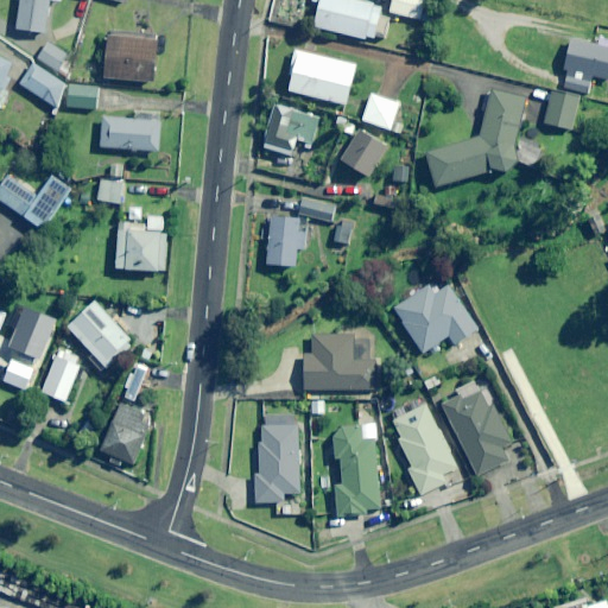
[(21,0),(18,30),(45,33),(50,0),(62,1),(61,0),(21,0)]
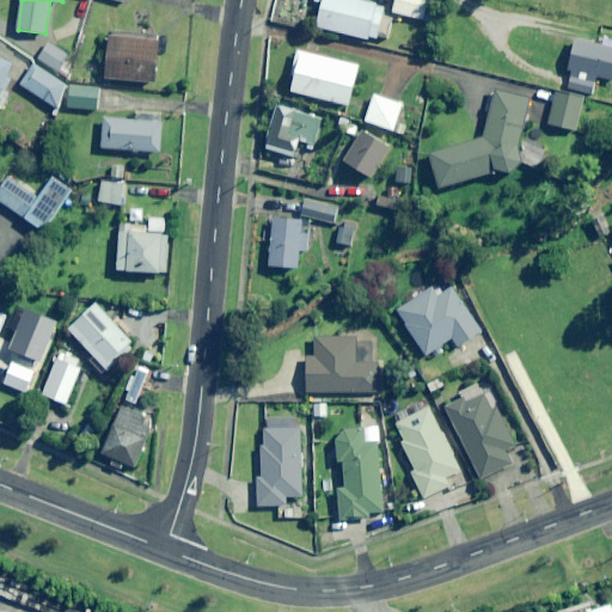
[(378,5),(359,0),(313,0),(313,1),(320,4),(316,24),(314,29),(369,42),(369,37),(378,40),(378,36),(390,40),(395,19),(390,18),(390,16),(384,14),(385,10),(378,7),(378,5)]
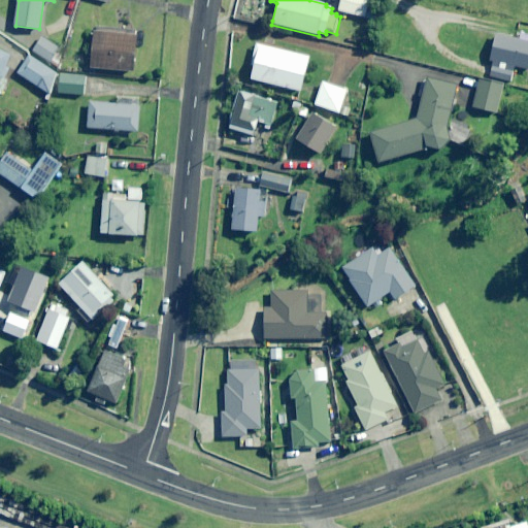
[(370,0),(340,0),(338,13),(366,20),(370,0)]
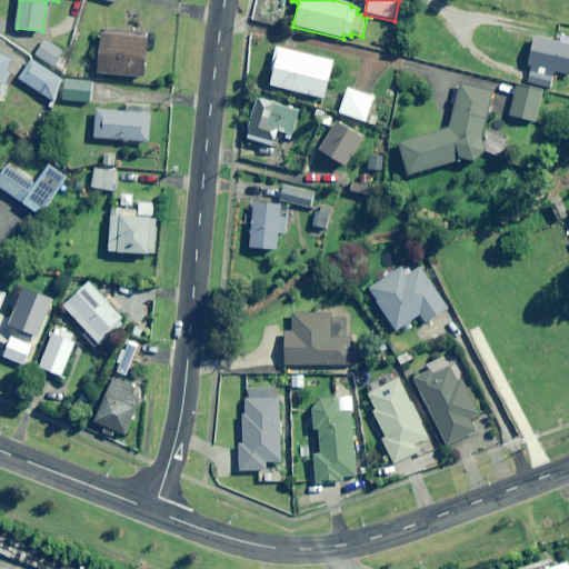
[(146,78),(149,36),(101,32),(99,75),(146,78)]
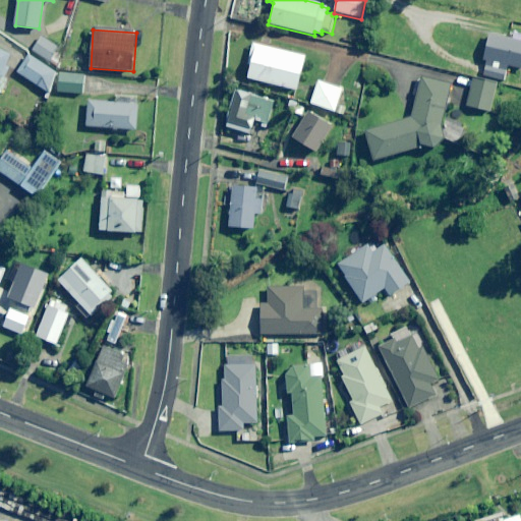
[(520,41),(493,34),(485,61),(490,63),(486,76),(508,82),(512,66),(520,68),(520,41)]
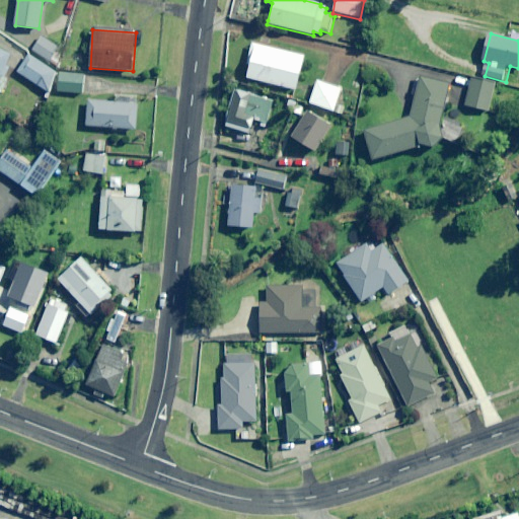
[(61,50),(41,38),(32,52),(53,64),(61,50)]
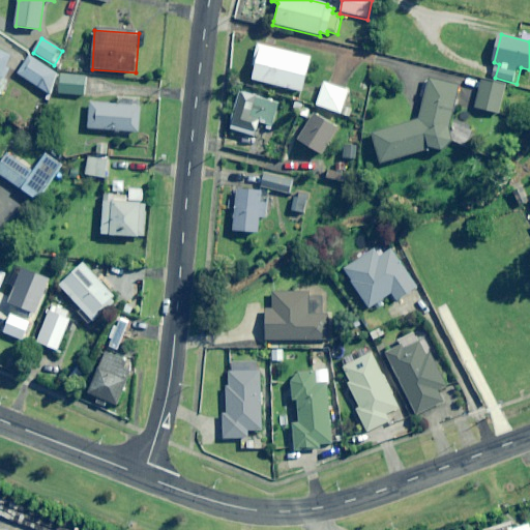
[(311,57),(259,46),(251,80),(302,91),(311,57)]
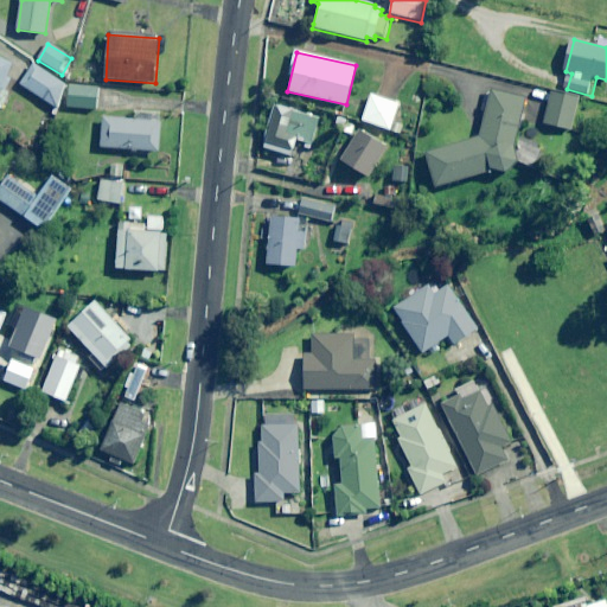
[(14,65),(0,58),(0,107),(2,109),(10,95),(2,91),(14,65)]
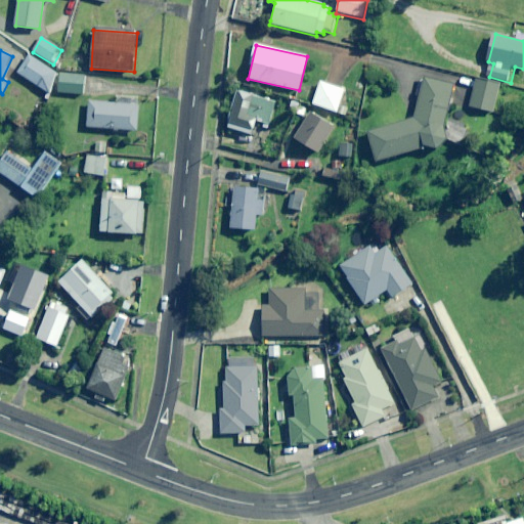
[(50,94),(56,74),(29,56),(17,74),(50,94)]
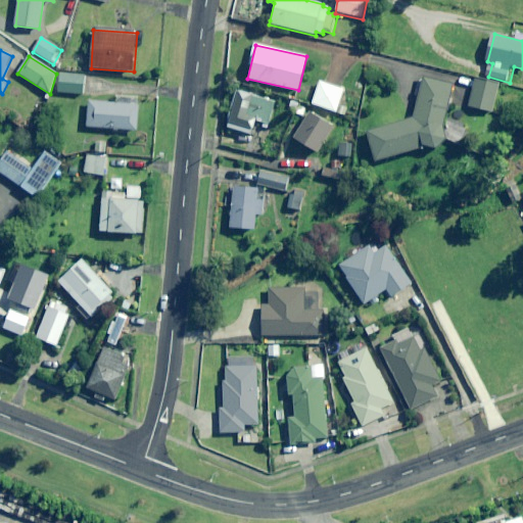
[(56,74),(50,94),(85,95),(86,75),(56,74)]
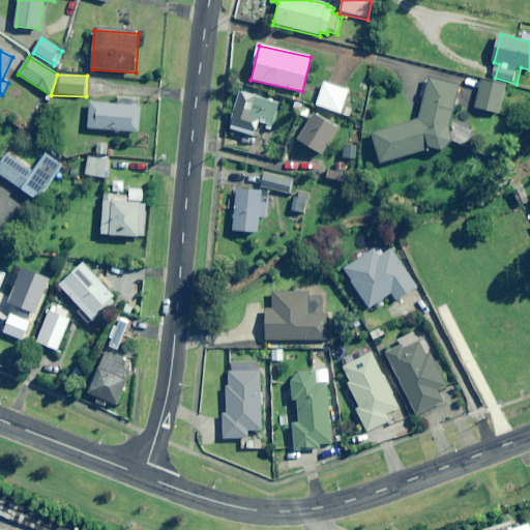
[(380,164),(430,149),(441,151),(451,139),(448,128),(460,88),(428,79),(419,120),(372,133),(380,164)]
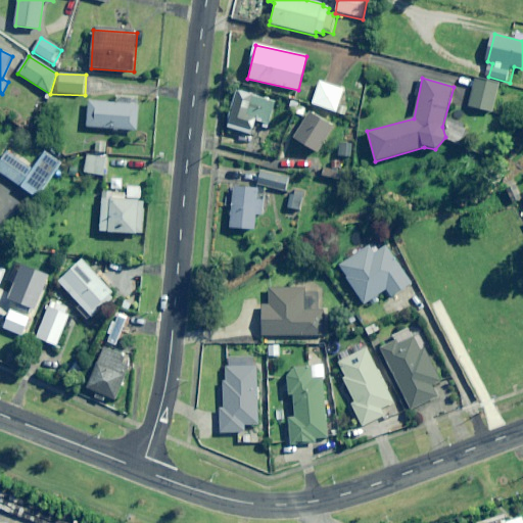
[(501,85),(478,80),(471,107),(493,112),(501,85)]
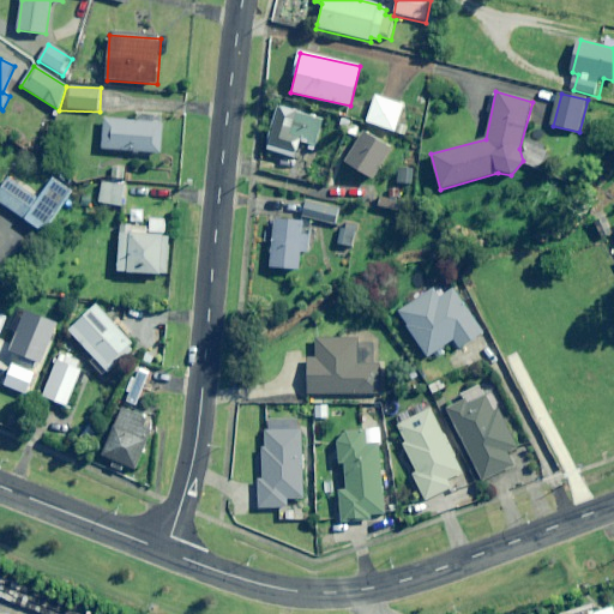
[(404,106),(375,96),(367,122),(396,132),(404,106)]
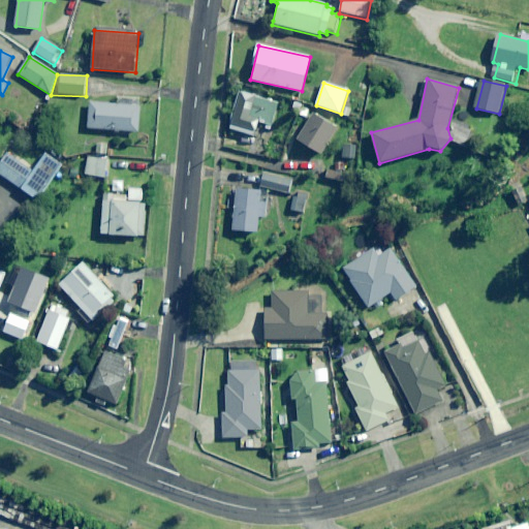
[(279,102),(242,92),(231,130),(255,136),(259,122),(273,125),(279,102)]
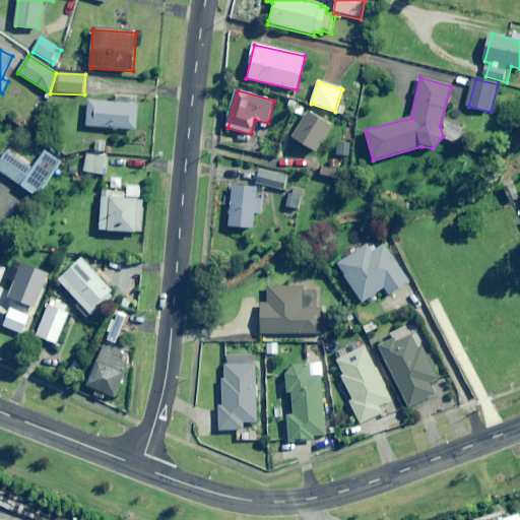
[(87,127),(111,129),(111,131),(117,131),(117,129),(136,130),(137,104),(88,101),(87,127)]
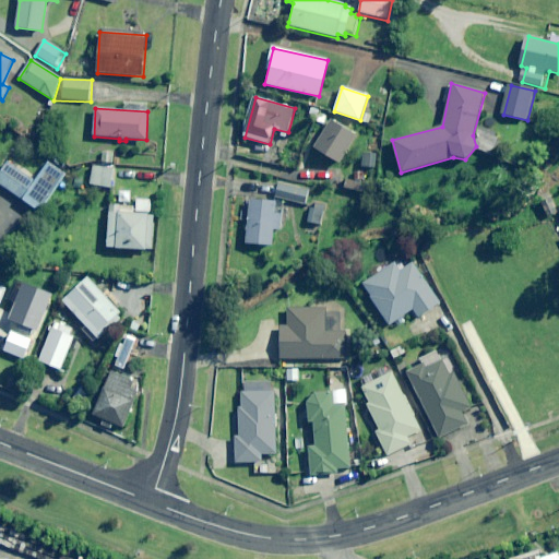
[(358,134),(331,119),(314,149),(341,164),(358,134)]
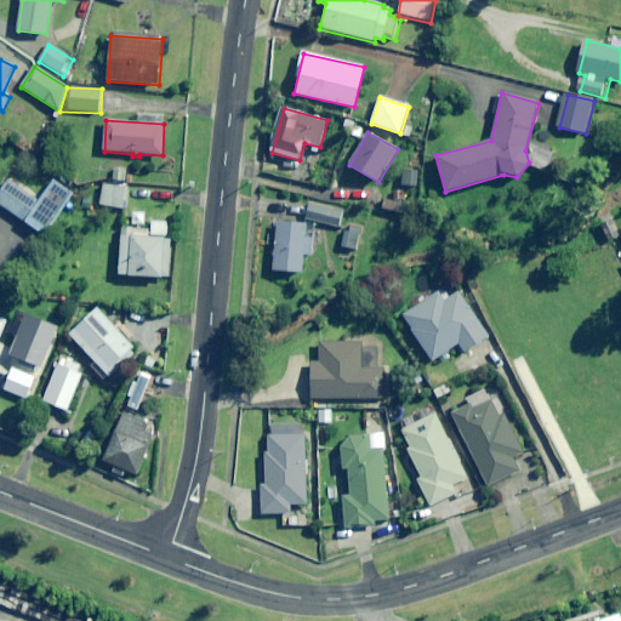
[(419,188),(419,171),(400,170),(400,187),(419,188)]
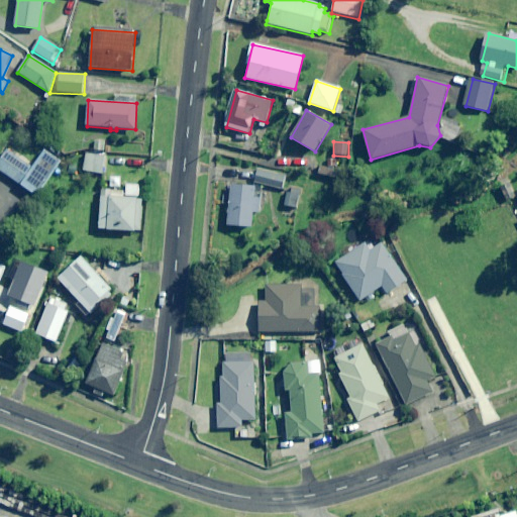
[(0,171),(19,185),(32,165),(8,148),(0,160),(0,171)]
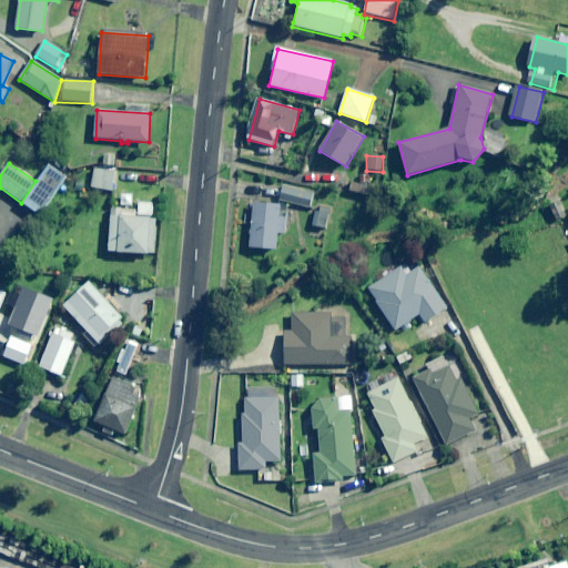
[(36,181),(21,203),(41,216),(68,178),(48,164),(36,181)]
